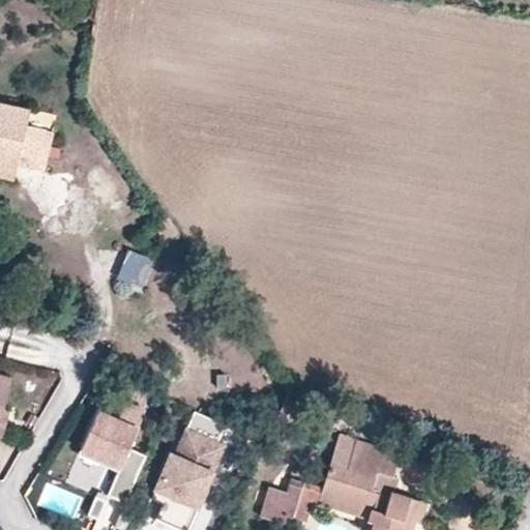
[(52,131),(26,125),(29,110),(0,102),(0,159),(17,164),(43,170),(52,131)]
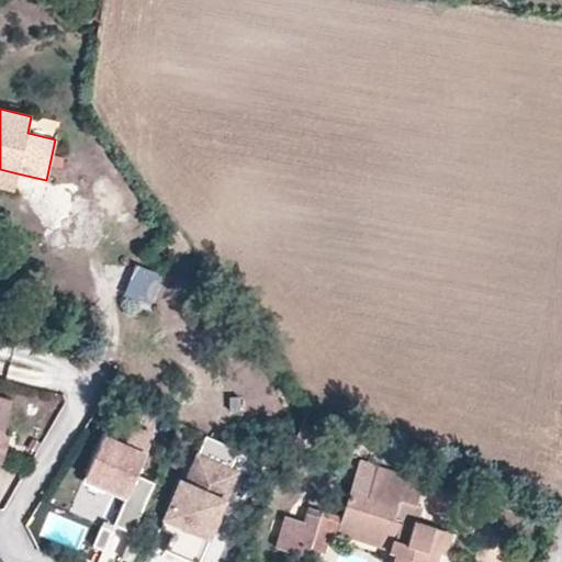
[(18,173),(0,169),(0,189),(13,192),(18,173)]
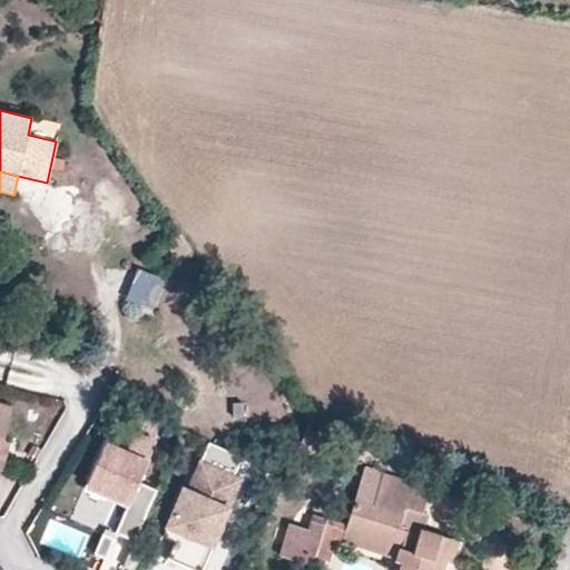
[(0,450),(2,440),(11,405),(0,402),(0,450)]
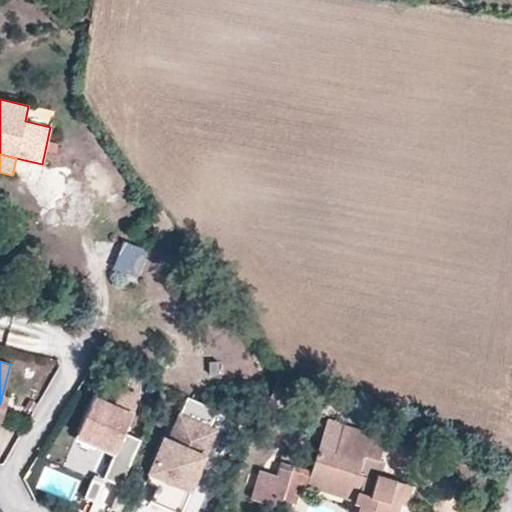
[(124,432),(139,397),(119,388),(111,405),(92,397),(77,433),(96,441),(94,447),(114,455),(104,477),(120,485),(140,439),(124,432)]
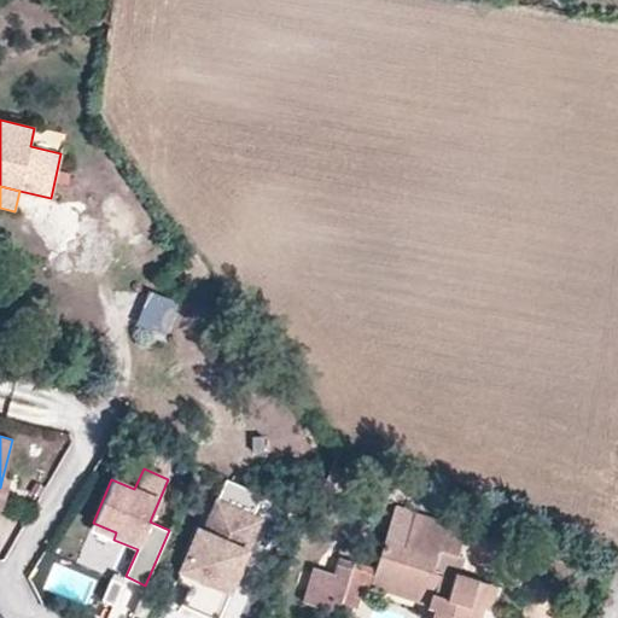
[(0,508),(4,509),(11,479),(3,477),(0,488),(0,508)]
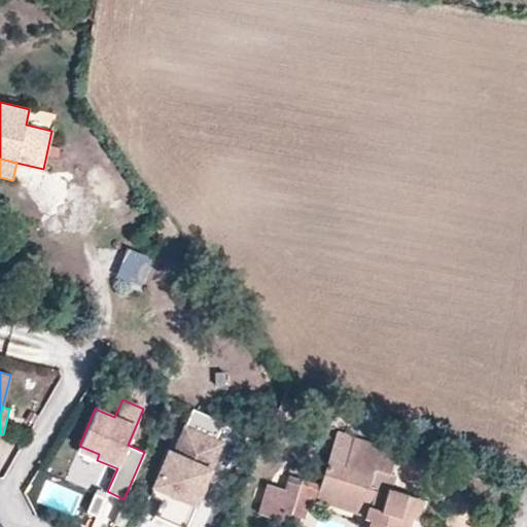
[(179,525),(215,442),(211,440),(219,420),(188,407),(169,452),(167,451),(148,494),(157,498),(151,513),(179,525)]
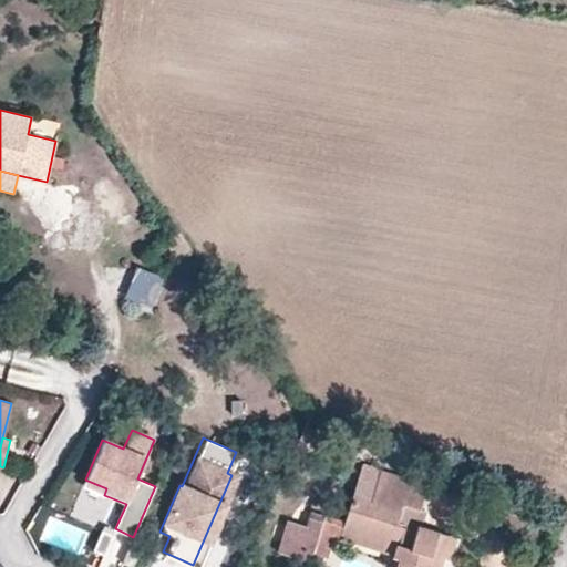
[(371,502),(381,471),(362,465),(353,495),(371,502)]
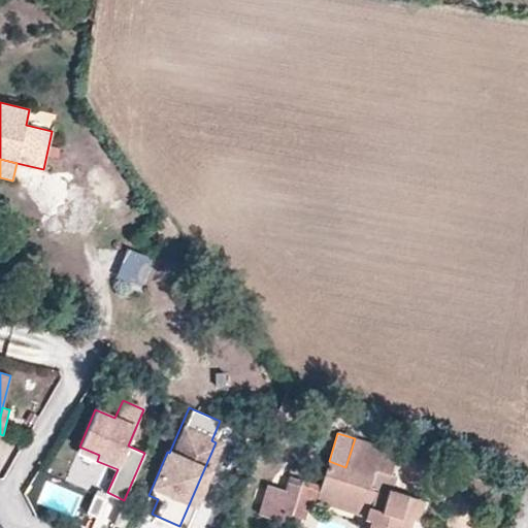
[(409,527),(413,521),(420,499),(393,491),(387,489),(392,474),(398,454),(355,438),(345,467),(329,461),(320,491),(369,506),(366,518),(371,519),(368,527),(409,527)]
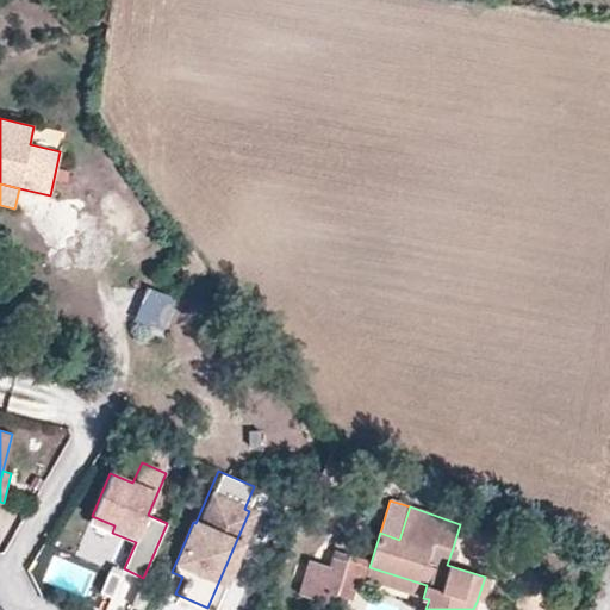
[(114,526),(92,516),(88,522),(112,533),(114,526)]
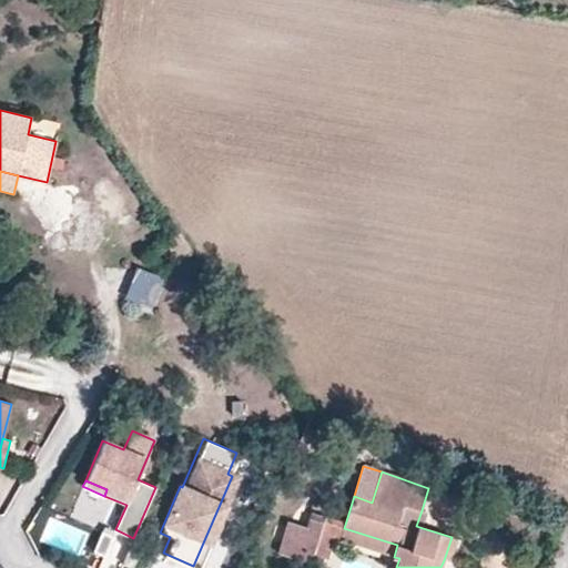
[(71,514),(97,526),(104,509),(79,497),(71,514)]
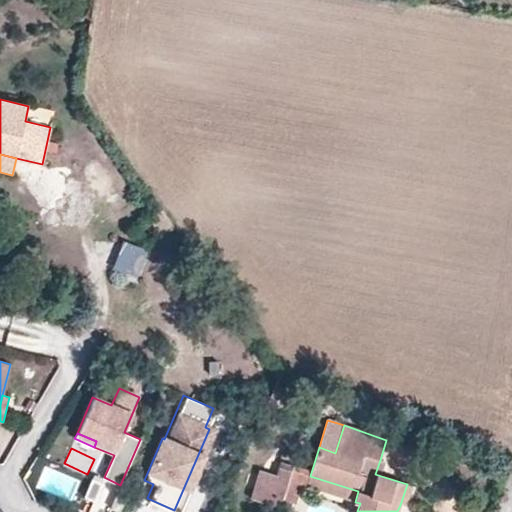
[(381,476),(385,462),(380,460),(375,474),(381,476)]
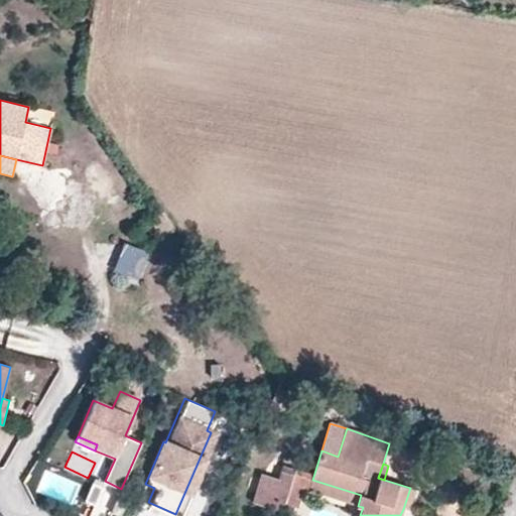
[(294,474),(295,469),(283,466),(278,479),(263,474),(254,503),(276,510),(278,502),(284,504),(294,474)]
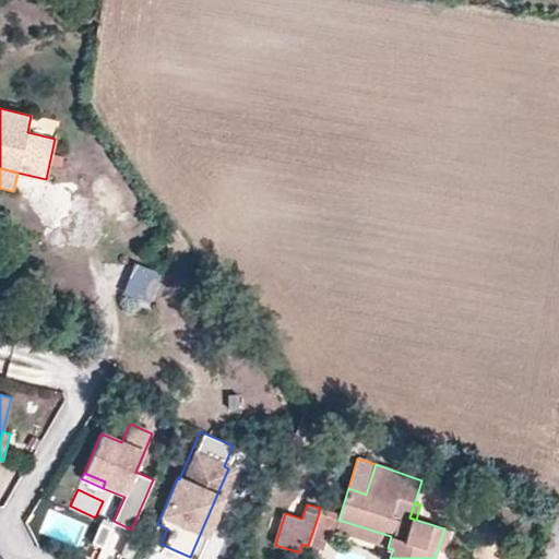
[(391,536),(339,520),(319,513),(308,546),(323,551),(330,530),(388,548),(391,536)]
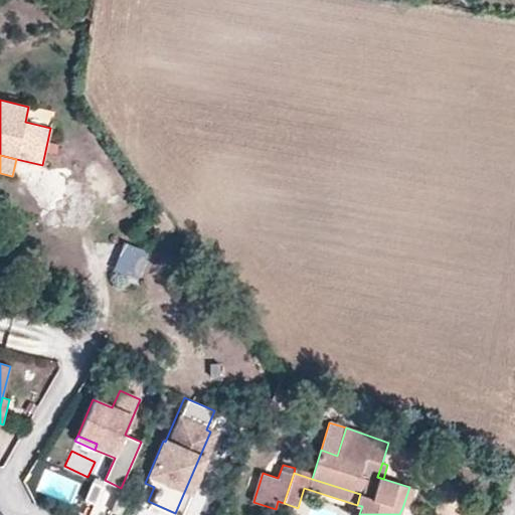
[(408,509),(414,489),(409,487),(402,508),(408,509)]
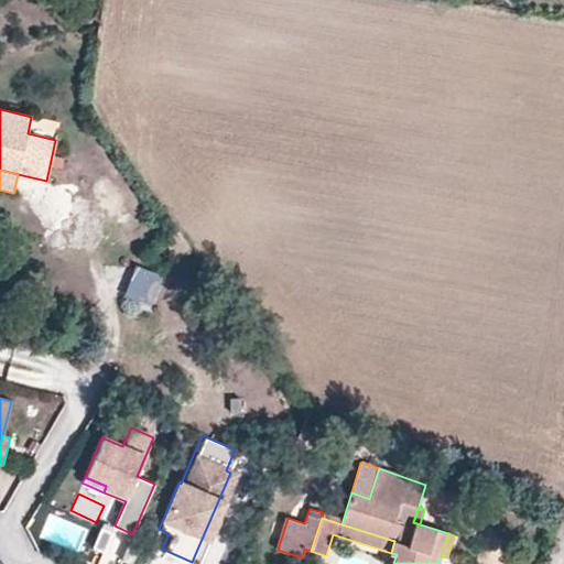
[(134,556),(141,541),(131,537),(125,552),(134,556)]
